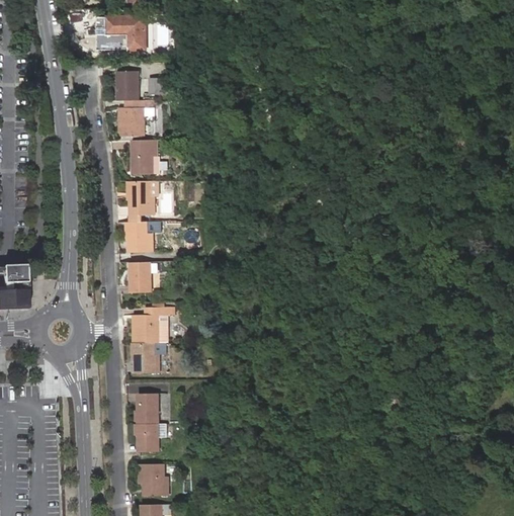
[(141,51),(141,17),(104,17),(104,35),(124,35),(124,50),(141,51)]
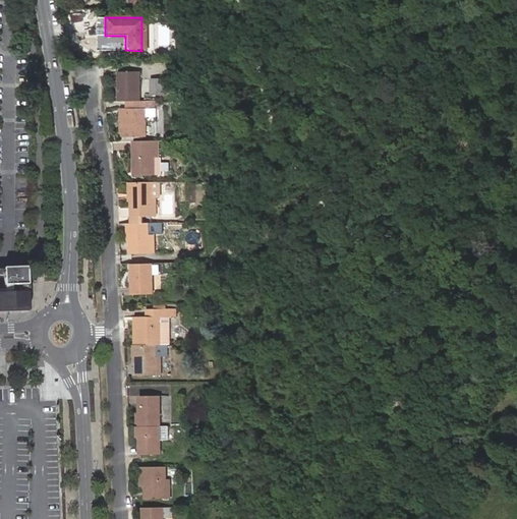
[(126,101),(138,101),(138,73),(119,73),(119,98),(122,98),(122,101),(126,101)]
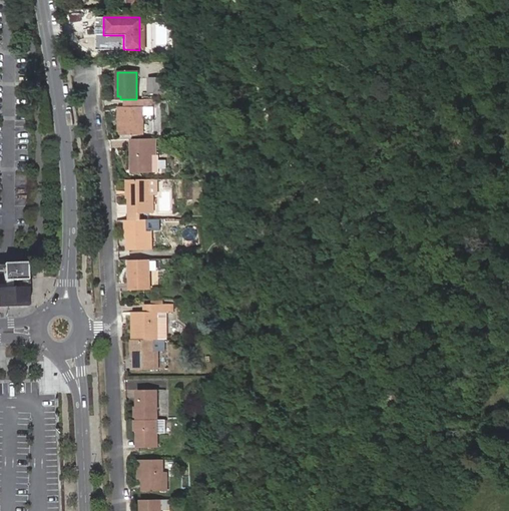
[(163,78),(147,79),(147,94),(164,93),(163,78)]
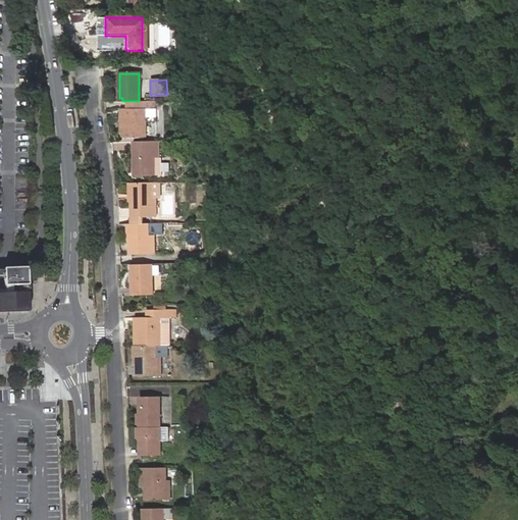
[(145,137),(145,101),(139,101),(126,101),(126,109),(128,109),(128,113),(124,113),(124,137),(145,137)]
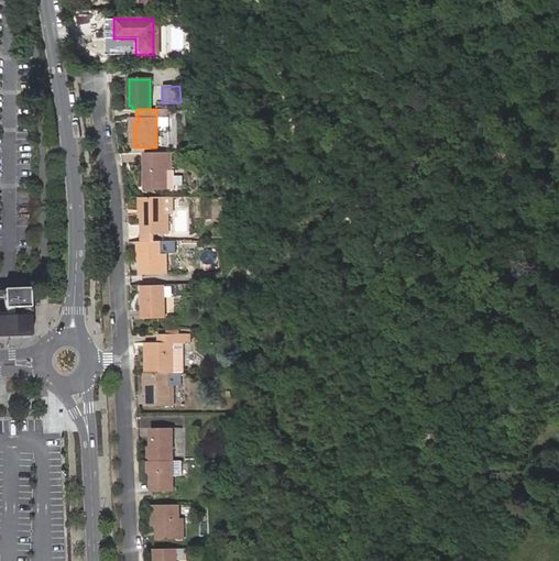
[(171,153),(144,153),(145,185),(150,185),(150,189),(167,189),(166,171),(171,171),(171,153)]
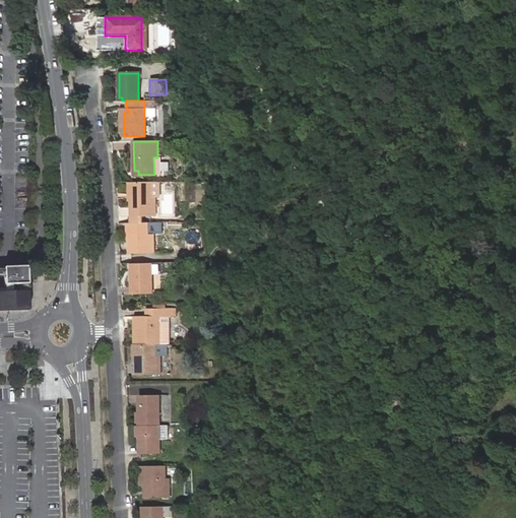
[(158,182),(131,182),(132,222),(135,222),(142,221),(142,216),(155,216),(154,197),(158,197),(158,182)]
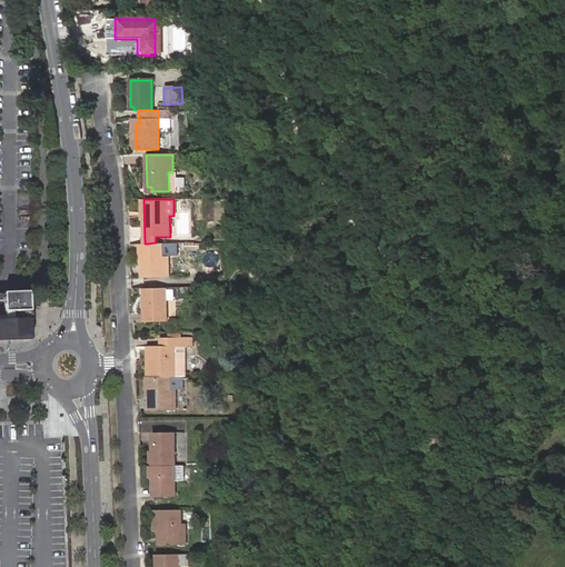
[(145,244),(141,244),(142,278),(169,277),(169,256),(165,256),(165,242),(162,242),(156,242),(148,244),(145,244)]
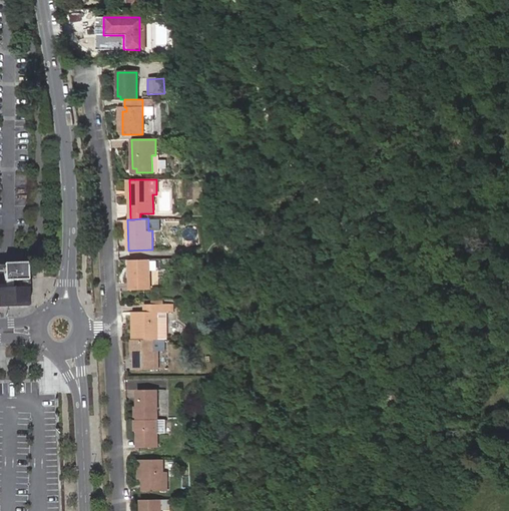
[(149,290),(149,260),(129,259),(129,290),(149,290)]
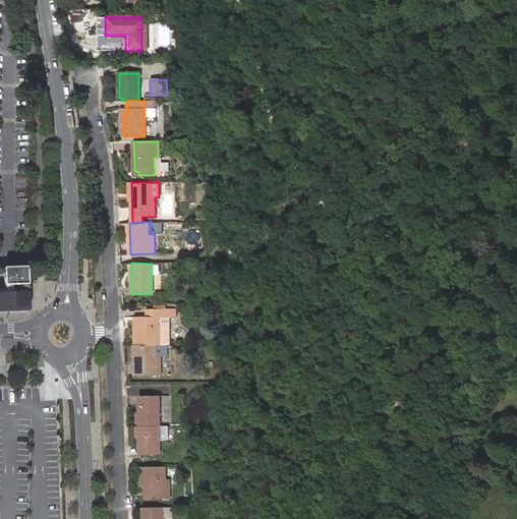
[(0,312),(25,312),(24,270),(0,270),(0,312)]
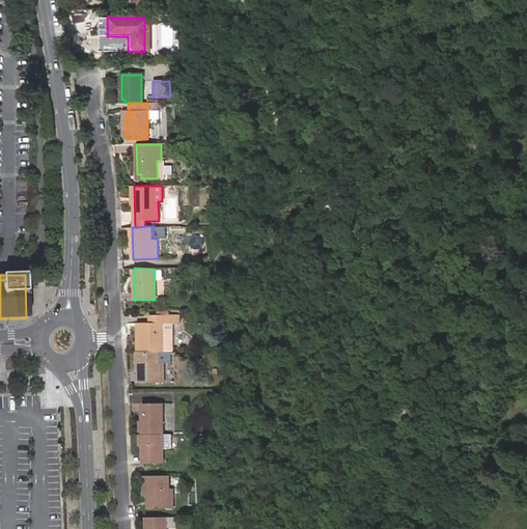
[(142,352),(159,351),(162,351),(171,351),(171,324),(175,324),(176,315),(166,315),(157,315),(155,315),(146,315),(146,323),(145,323),(145,327),(141,327),(142,352)]
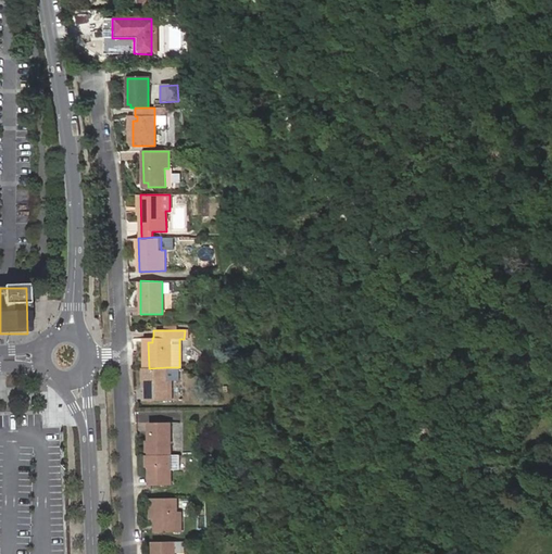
[(152,342),(152,338),(148,338),(142,338),(143,368),(145,368),(149,368),(148,342),(152,342)]
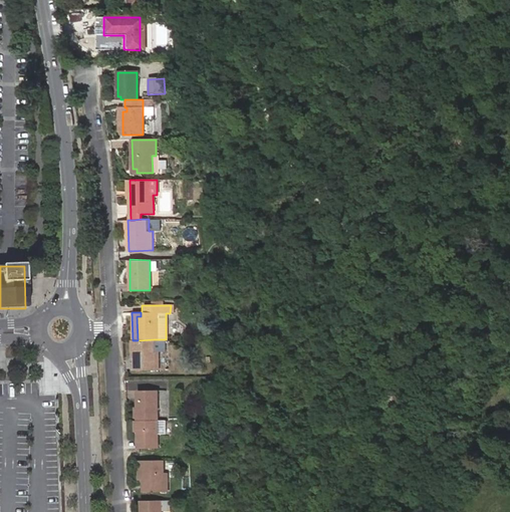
[(138,340),(134,340),(134,371),(158,370),(158,351),(154,351),(154,339),(138,340)]
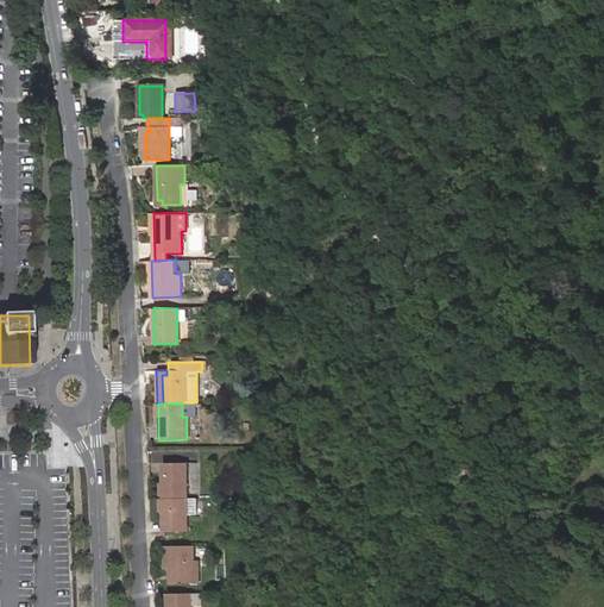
[(162,495),(186,495),(186,463),(162,463),(162,495)]
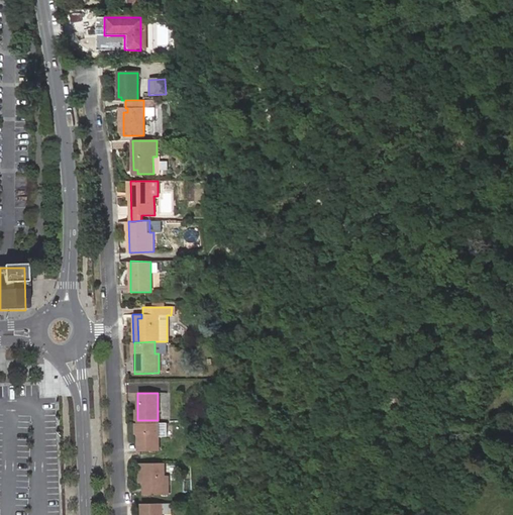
[(158,422),(137,423),(137,450),(158,450),(158,436),(166,436),(166,422),(158,422)]
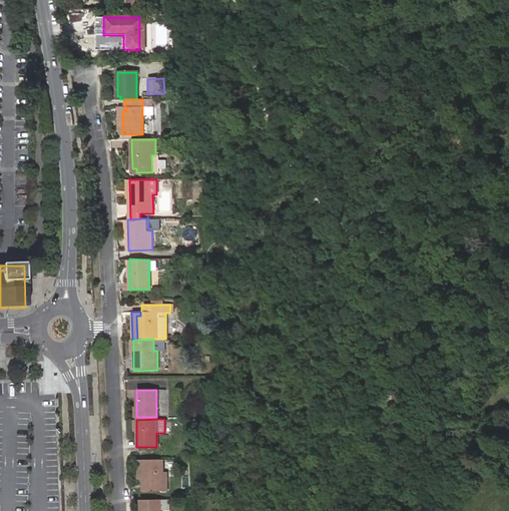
[(161,472),(161,459),(159,460),(141,460),(140,479),(140,491),(165,491),(165,477),(161,477),(161,472)]
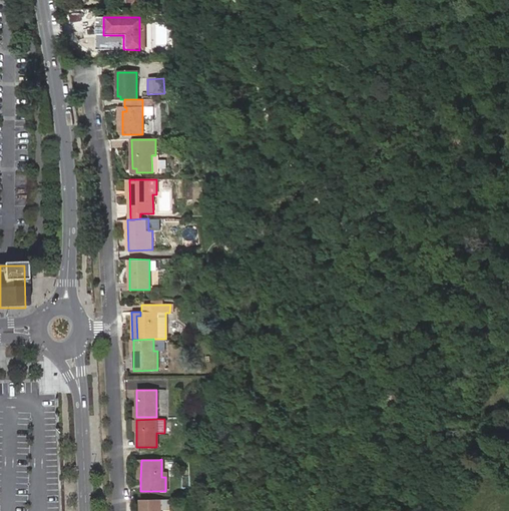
[(156,500),(141,500),(141,504),(138,504),(138,510),(158,510),(158,509),(158,500),(156,500)]
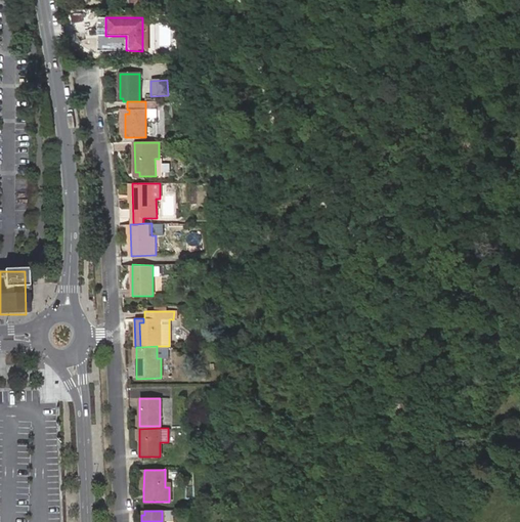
[(170,519),(170,511),(162,511),(162,520),(170,519)]
